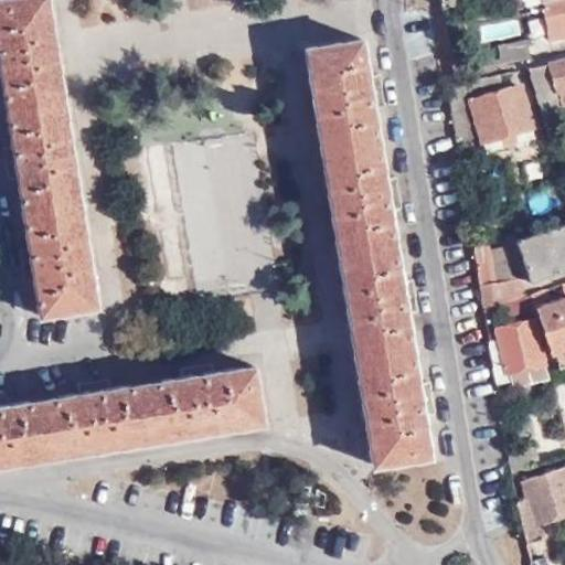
[(0,0),(0,62),(40,320),(93,311),(81,232),(75,191),(68,151),(55,65),(44,0),(0,0)]
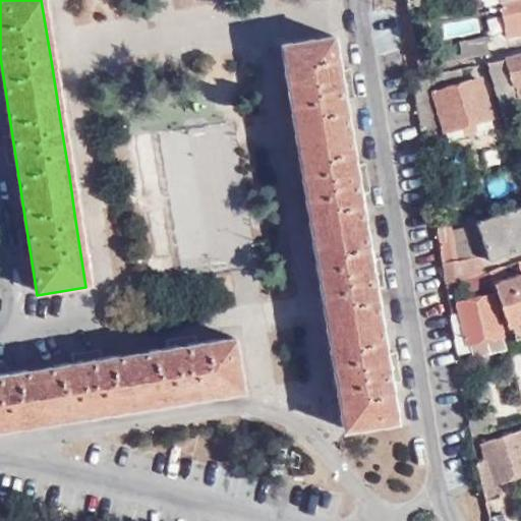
[(483,0),(471,0),(473,8),(484,6),(483,0)]
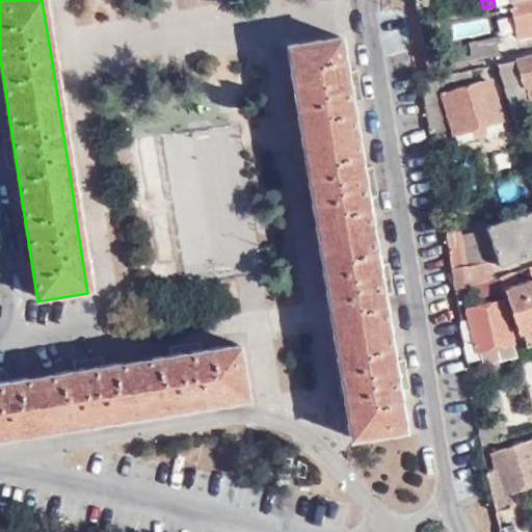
[(531,34),(531,0),(527,0),(495,6),(496,11),(511,9),(517,38),(531,34)]
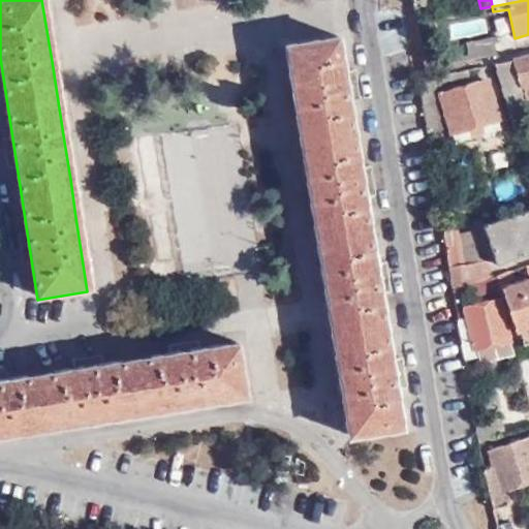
[(463,61),(496,54),(493,35),(459,42),(463,61)]
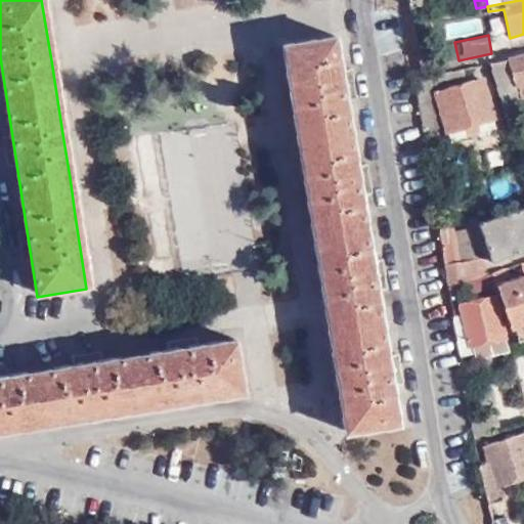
[(363,211),(337,36),(282,44),(295,119),(307,199),(321,286),(334,358),(345,430),(398,421),(363,211)]
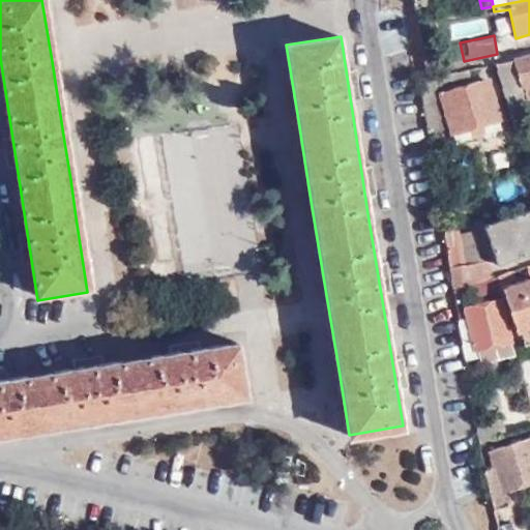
[(529,56),(495,63),(508,114),(516,112),(512,99),(525,97),(524,96),(529,94),(529,56)]
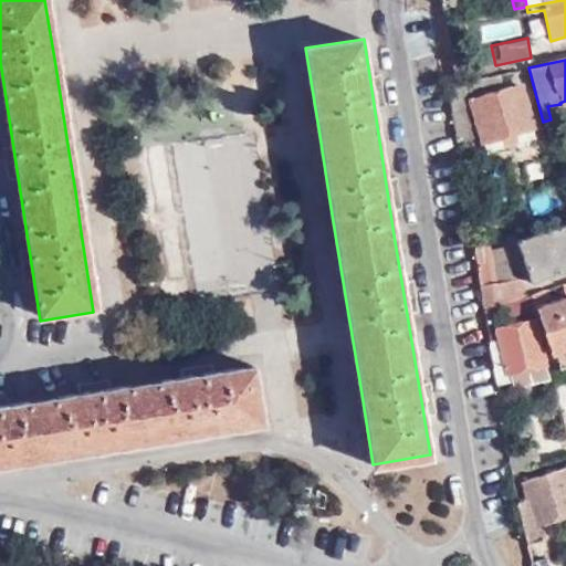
[(495,75),(459,83),(450,84),(458,140),(469,138),(462,92),(498,85),(495,75)]
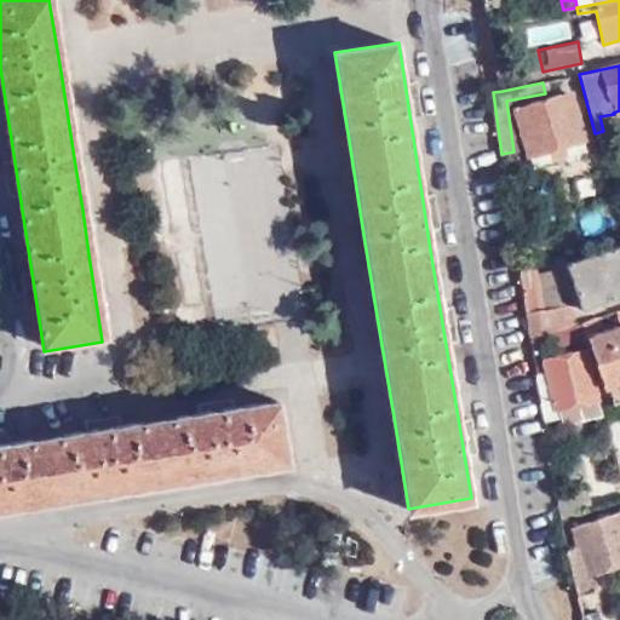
[(585,149),(569,93),(515,109),(530,166),(585,149)]
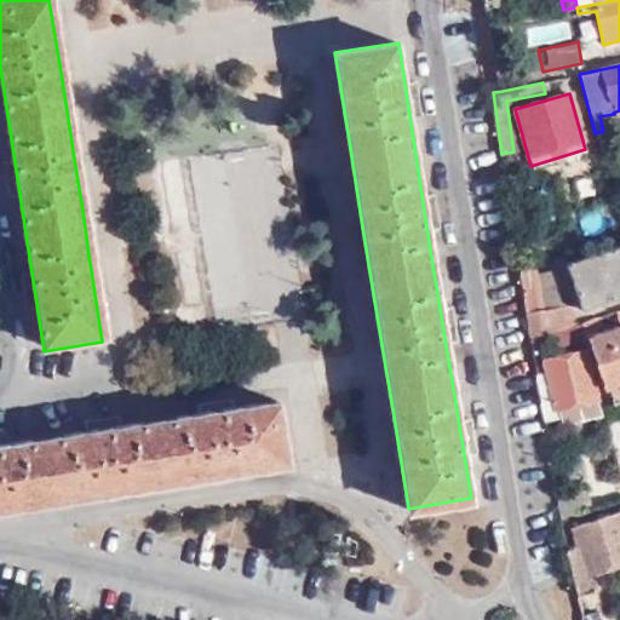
[(619,297),(619,245),(568,262),(583,309),(619,297)]
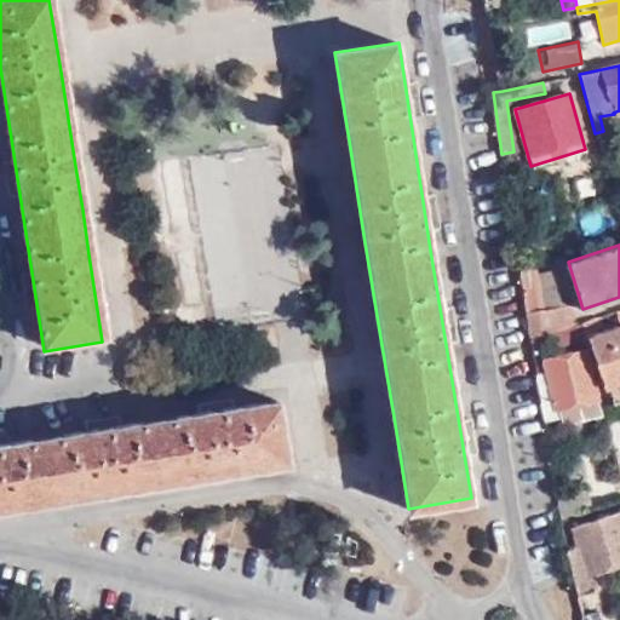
[(528,262),(518,265),(529,339),(573,326),(569,305),(535,310),(528,262)]
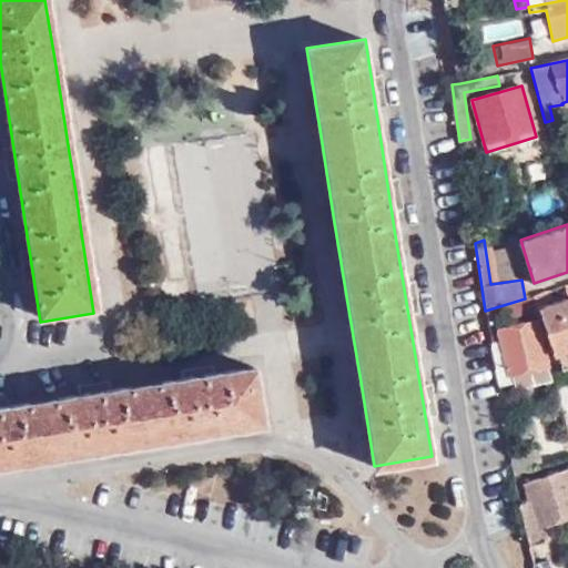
[(567,365),(567,298),(538,310),(553,354),(557,353),(561,367),(567,365)]
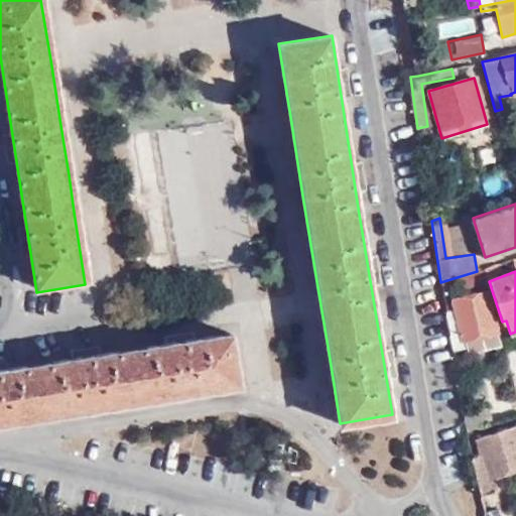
[(455,309),(444,312),(450,350),(464,346),(463,338),(495,330),(485,290),(454,298),(455,309)]
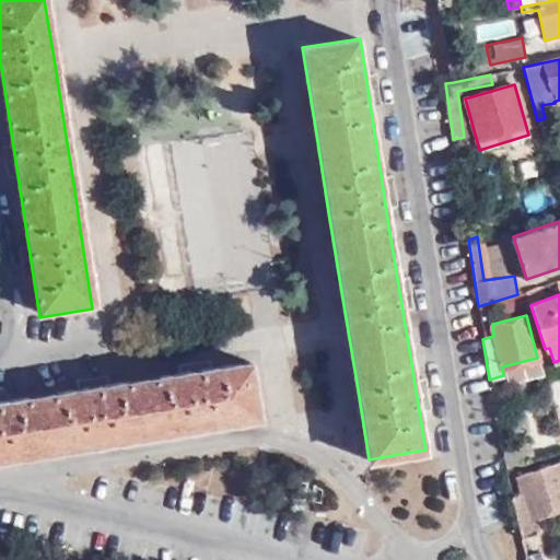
[(259,419),(251,366),(0,404),(0,462),(12,461),(98,446),(191,431),(259,419)]
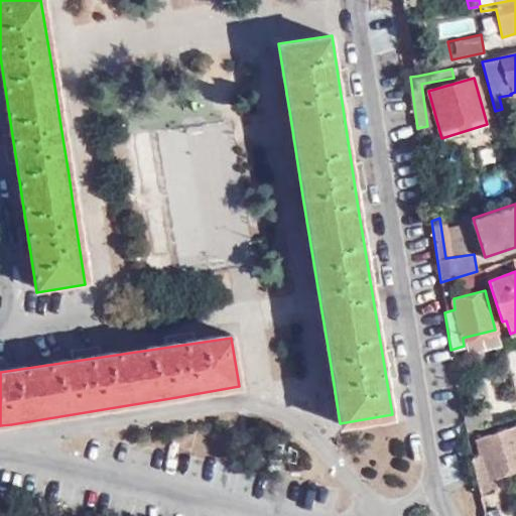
[(469,456),(478,494),(487,491),(483,477),(515,466),(515,423),(472,438),(476,454),(469,456)]
